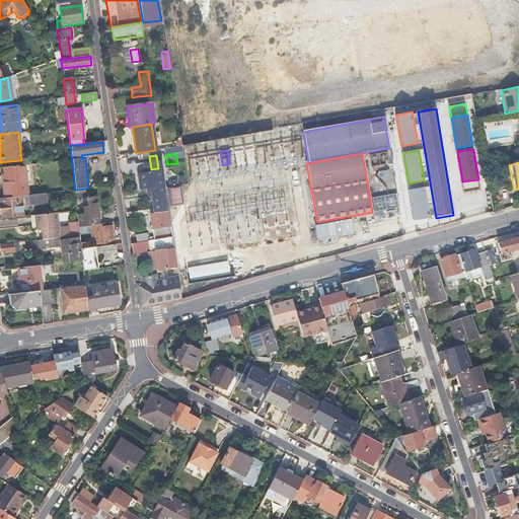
[(4,198),(20,196),(26,196),(28,195),(24,165),(4,167),(5,179),(4,179),(3,180),(2,181),(4,198)]
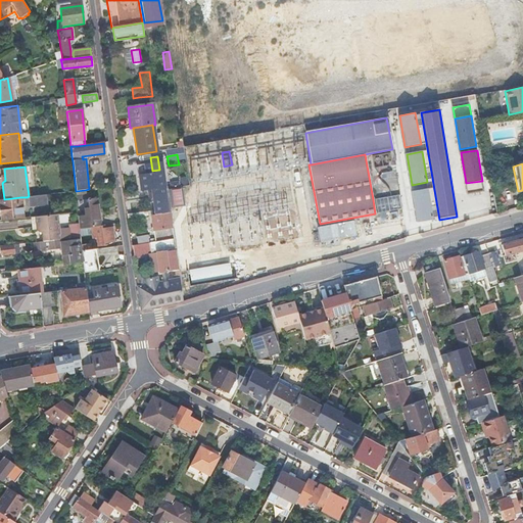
[(482,181),(466,183),(467,194),(483,191),(482,181)]
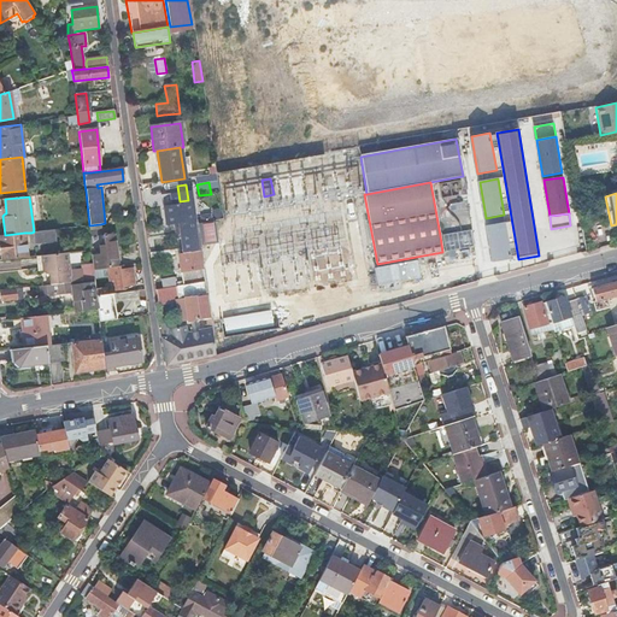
[(197,233),(194,219),(178,222),(181,235),(197,233)]
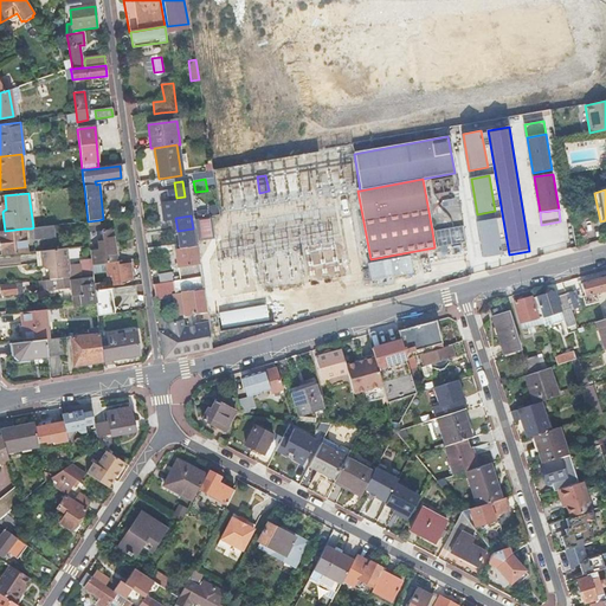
[(192,218),(197,243),(213,239),(210,216),(192,218)]
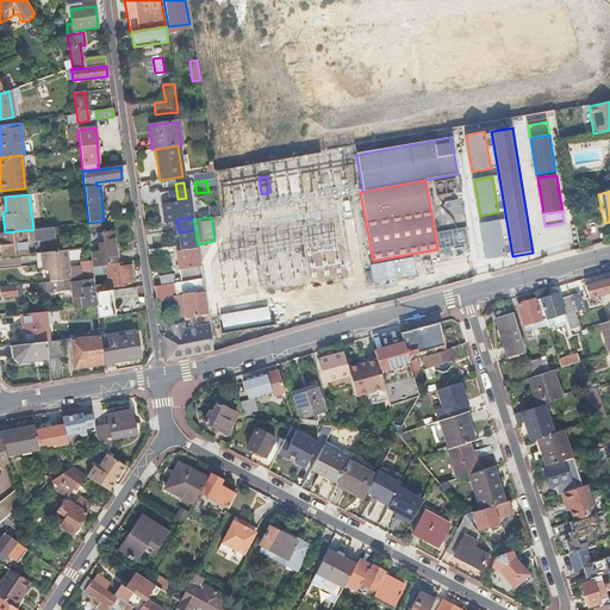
[(499,219),(480,223),(487,261),(506,257),(499,219)]
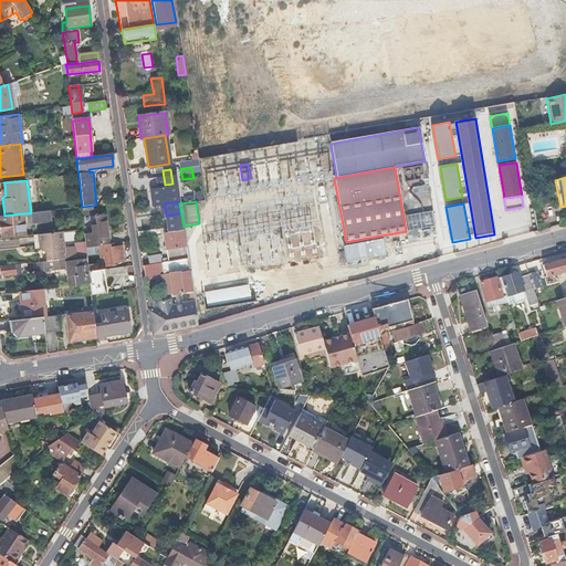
[(432,210),(407,215),(409,231),(435,227),(432,210)]
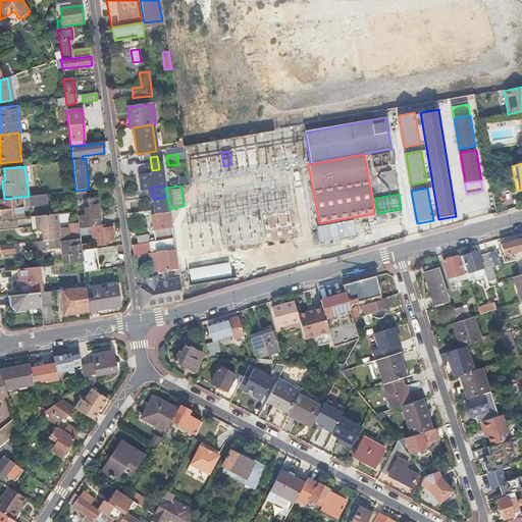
[(29,196),(27,197),(28,212),(47,210),(46,195),(29,196)]
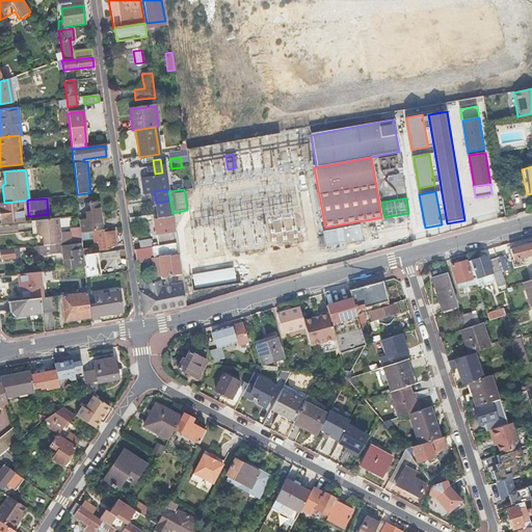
[(0,203),(0,212),(1,223),(23,221),(21,201),(4,203),(0,203)]
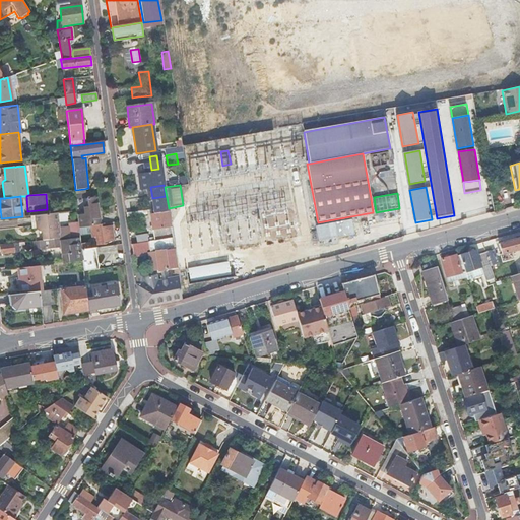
[(78,221),(79,228),(90,225),(101,224),(96,197),(87,198),(88,206),(84,207),(85,214),(77,215),(78,221)]
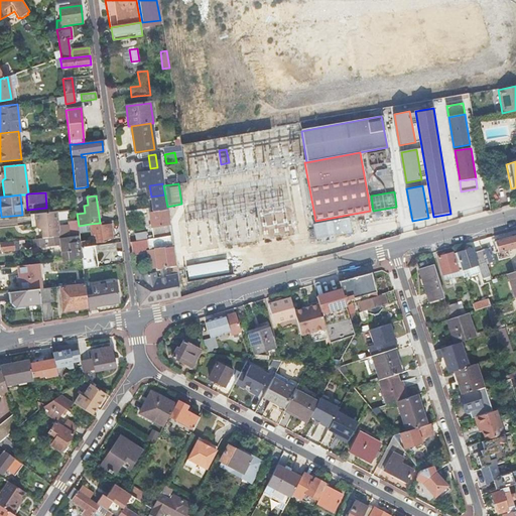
[(155,206),(154,198),(145,199),(147,207),(155,206)]
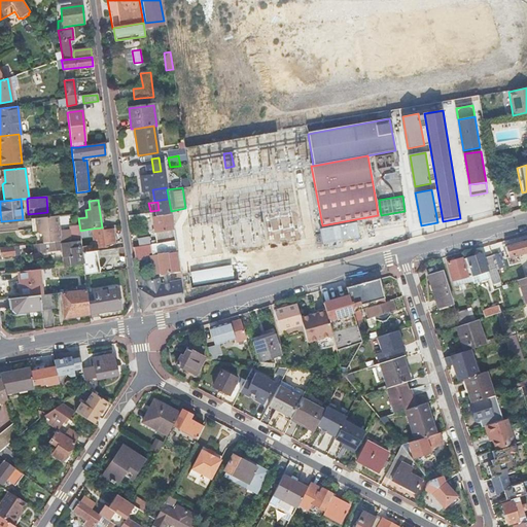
[(241,252),(240,245),(264,241),(259,223),(253,224),(251,213),(225,217),(233,253),(241,252)]
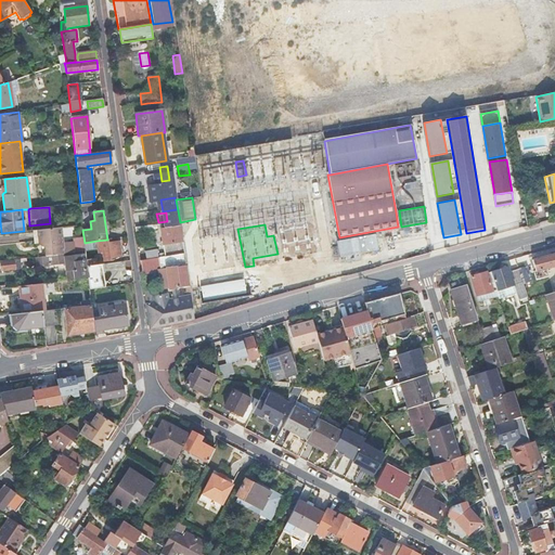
[(164,257),(184,254),(180,226),(160,229),(164,257)]
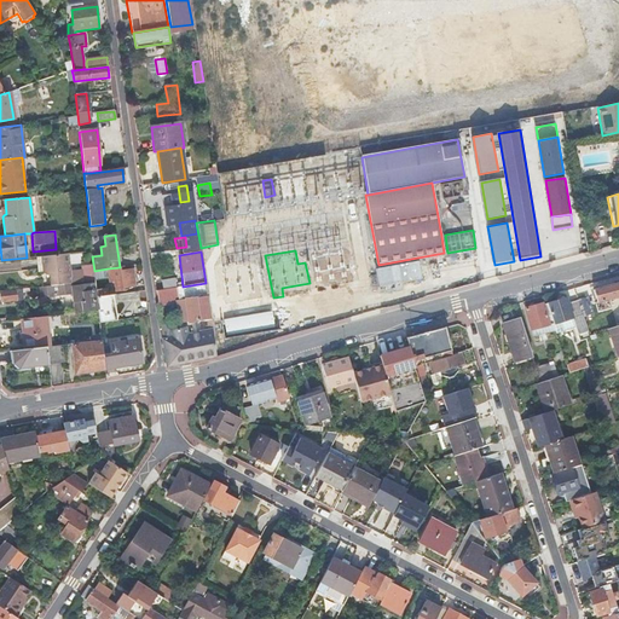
[(51,277),(52,285),(71,284),(96,281),(94,271),(93,264),(81,265),(82,270),(69,272),(67,253),(42,255),(45,271),(51,277)]
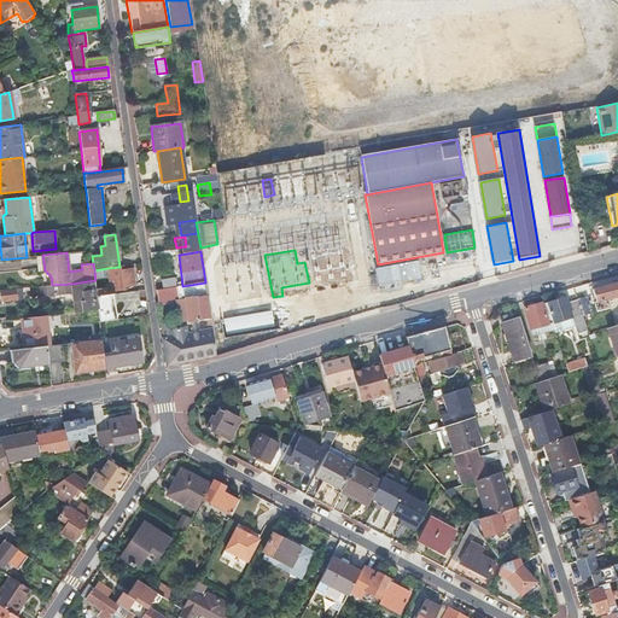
[(251,270),(250,260),(221,262),(225,299),(262,296),(260,270),(251,270)]
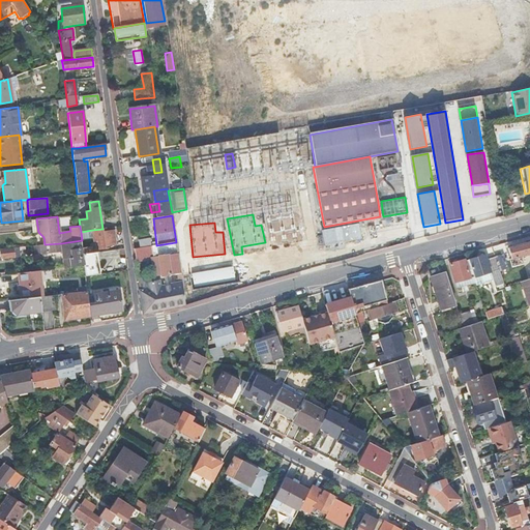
[(102,231),(102,229),(92,230),(93,242),(98,241),(99,249),(106,248),(105,246),(116,245),(113,230),(102,231)]
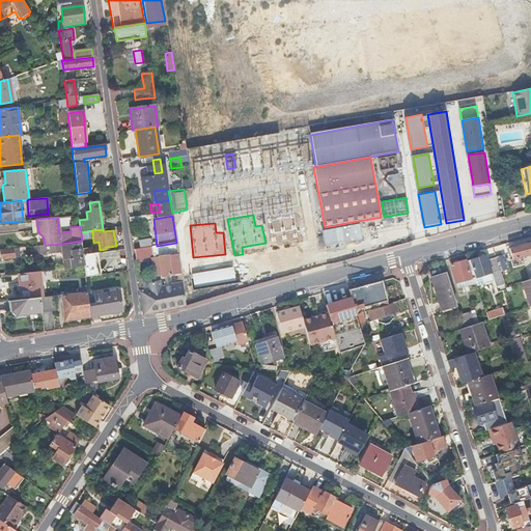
[(140,248),(151,247),(150,240),(139,241),(140,248)]
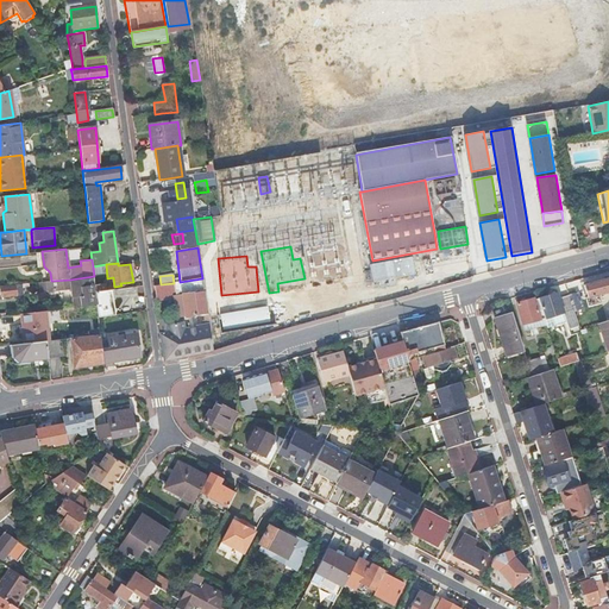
[(608,277),(583,284),(586,297),(608,290),(608,277)]
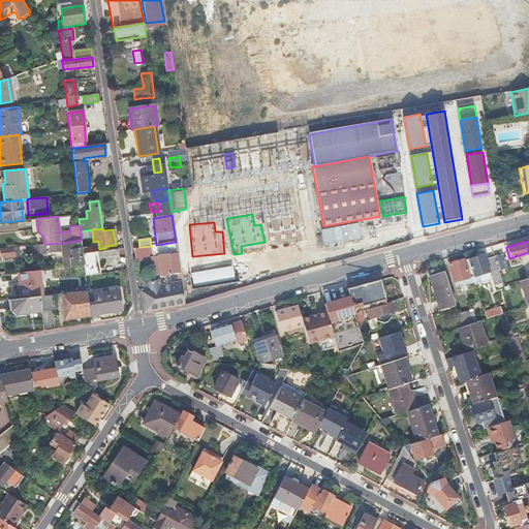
[(145,313),(185,304),(178,258),(169,259),(170,268),(168,268),(166,254),(168,254),(177,253),(176,242),(156,245),(151,246),(139,247),(133,248),(134,261),(152,258),(151,256),(158,256),(161,274),(157,275),(158,281),(145,284),(146,289),(139,290),(145,313)]
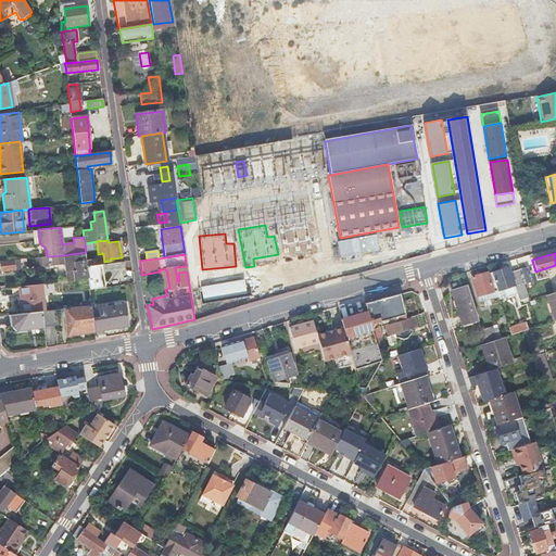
[(67,281),(88,278),(87,266),(85,266),(84,255),(64,257),(64,255),(47,256),(36,257),(37,266),(42,266),(58,265),(65,264),(65,267),(66,272),(67,281)]
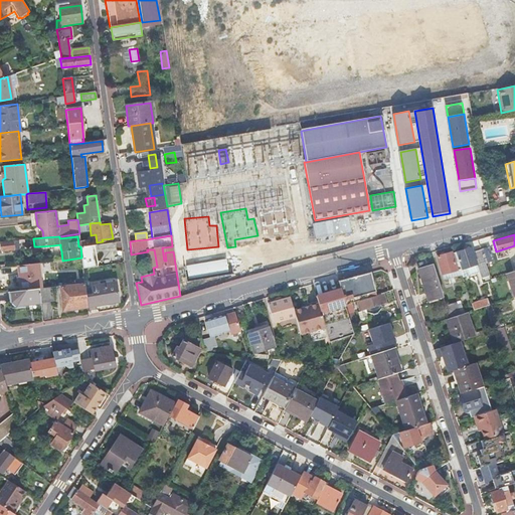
[(0,251),(13,250),(12,241),(0,242),(0,251)]
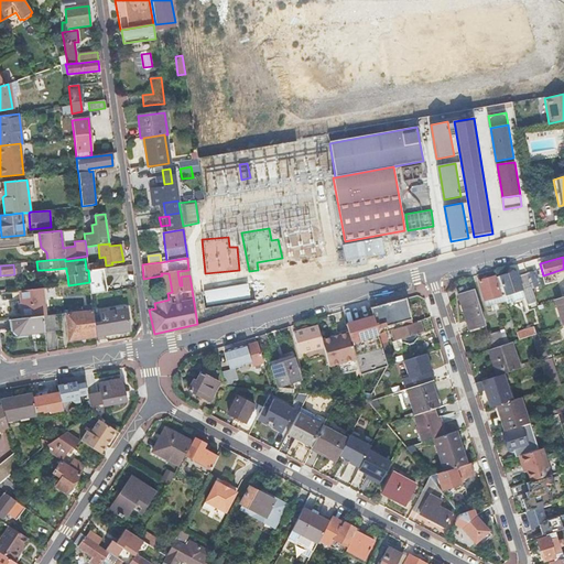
[(89,282),(90,283),(90,293),(106,291),(104,277),(106,277),(105,268),(97,269),(88,270),(89,282)]
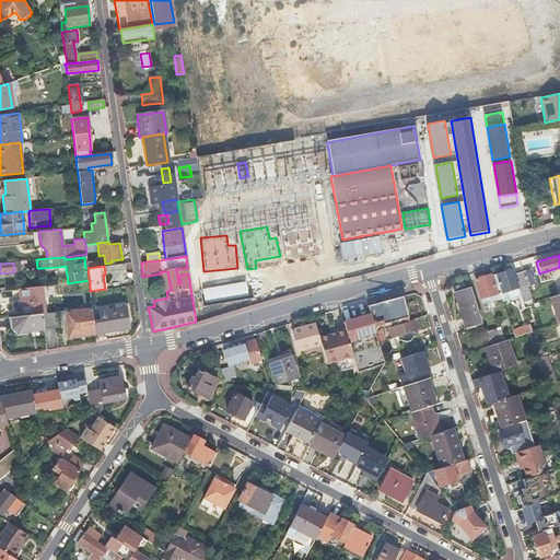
[(522,303),(532,300),(527,286),(522,270),(522,269),(513,272),(512,268),(494,275),(502,300),(503,301),(520,296),(522,303)]
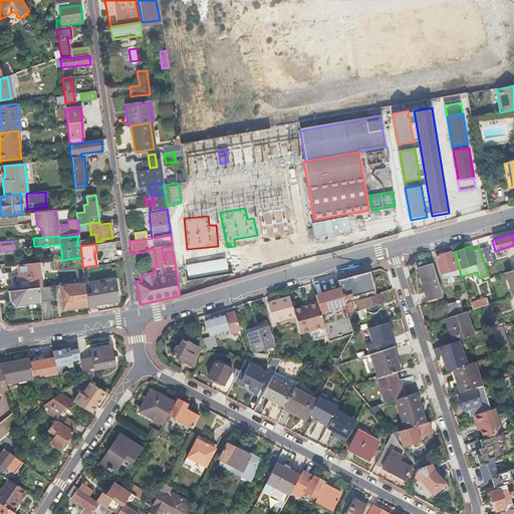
[(487,246),(479,248),(484,262),(492,260),(487,246)]
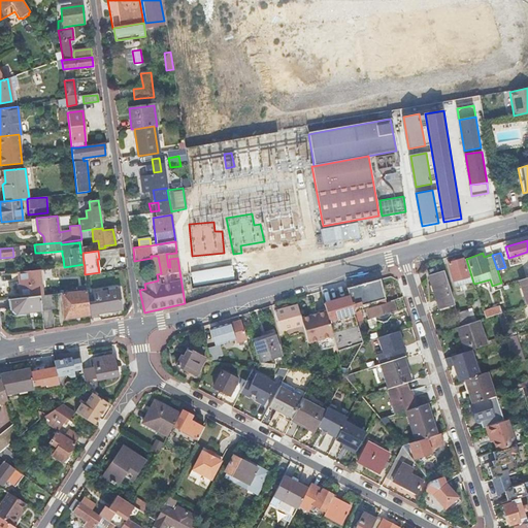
[(151,256),(152,258),(155,274),(157,274),(161,273),(158,256),(151,256)]
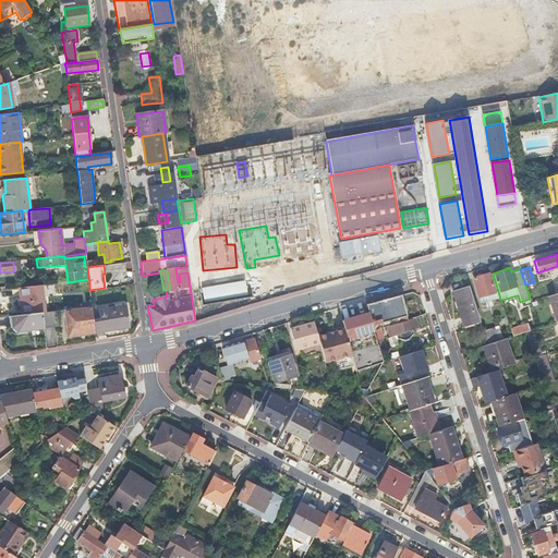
[(481,303),(500,299),(493,274),(489,274),(489,273),(473,278),(481,303)]
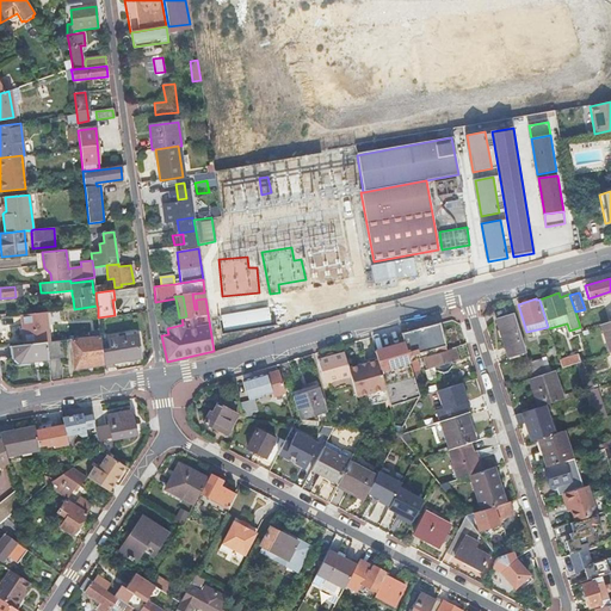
[(220,316),(223,332),(271,320),(267,306),(220,316)]
